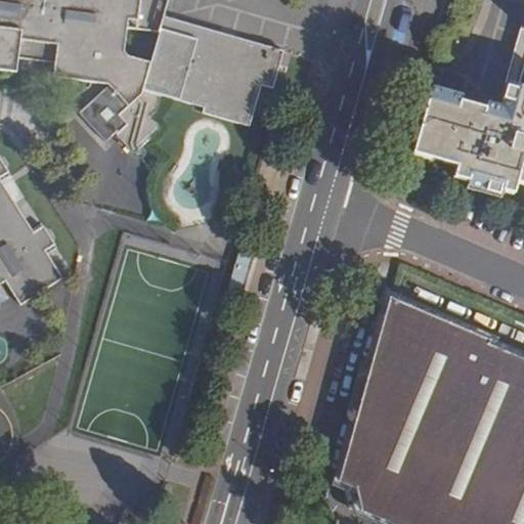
[(160,31),(164,16),(168,0),(0,0),(0,302),(7,298),(0,286),(0,284),(6,280),(22,305),(63,277),(48,253),(56,248),(41,222),(32,228),(1,181),(11,175),(0,158),(0,70),(16,73),(18,58),(56,63),(54,77),(107,84),(102,89),(77,113),(105,143),(116,134),(133,155),(146,143),(163,128),(154,119),(157,116),(159,112),(162,106),(163,101),(141,95),(143,89),(150,62),(131,56),(126,49),(129,27),(160,31)]
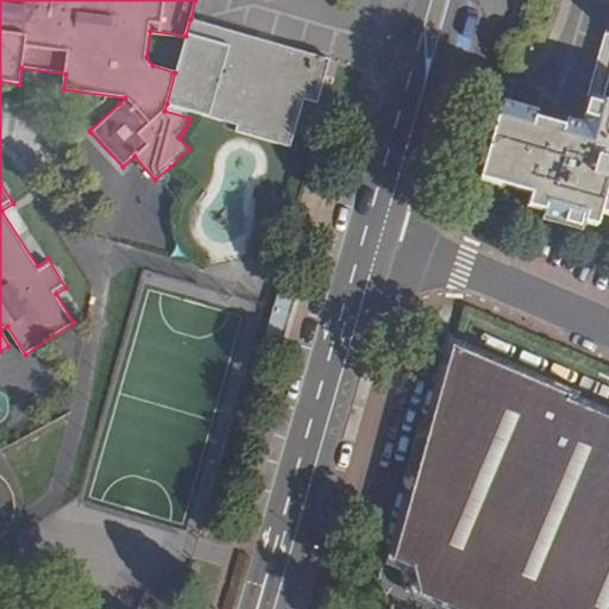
[(193,111),(226,120),(224,129),(255,137),(290,148),(303,99),(316,104),(328,58),(281,44),(198,22),(190,19),(186,36),(175,73),(167,104),(193,111)]
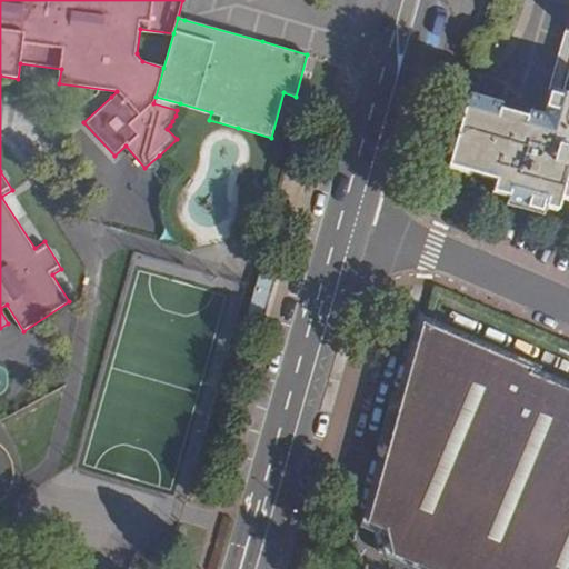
[(163,68),(173,33),(140,29),(137,53),(142,61),(163,68)]
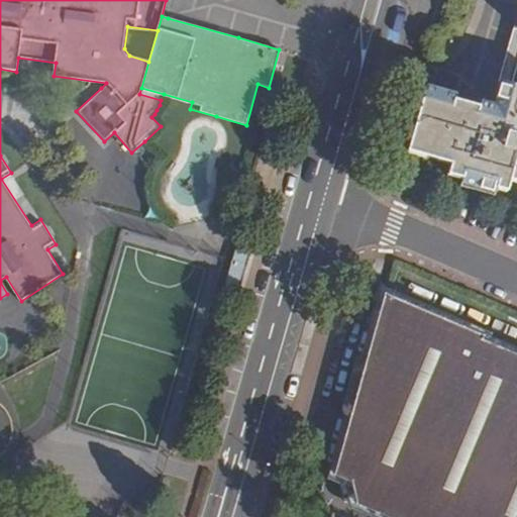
[(514,50),(516,40),(516,30),(514,29),(509,49),(498,85),(504,86),(514,50)]
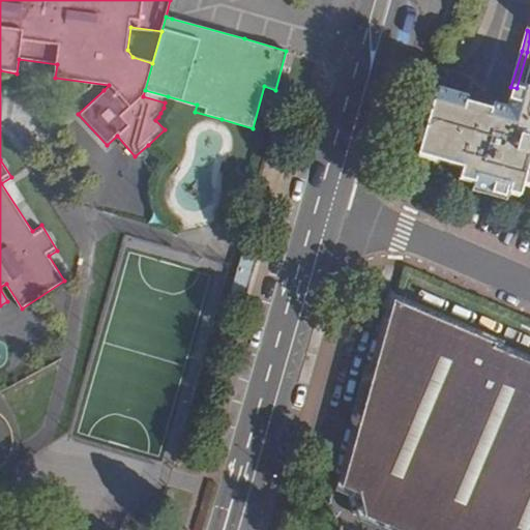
[(529,41),(527,52),(517,88),(524,90),(529,67),(529,41)]
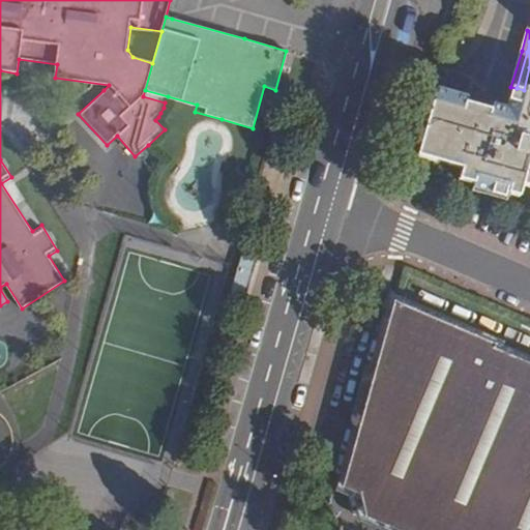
[(433,85),(430,94),(437,95),(454,100),(458,91),(433,85)]
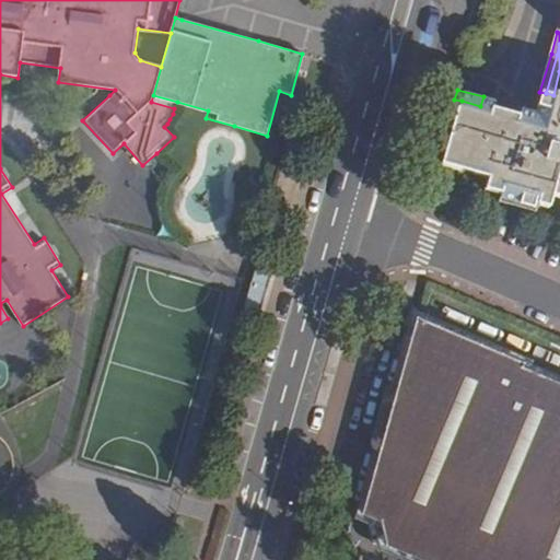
[(534,112),(483,96),(480,106),(538,123),(546,93),(539,92),(534,112)]
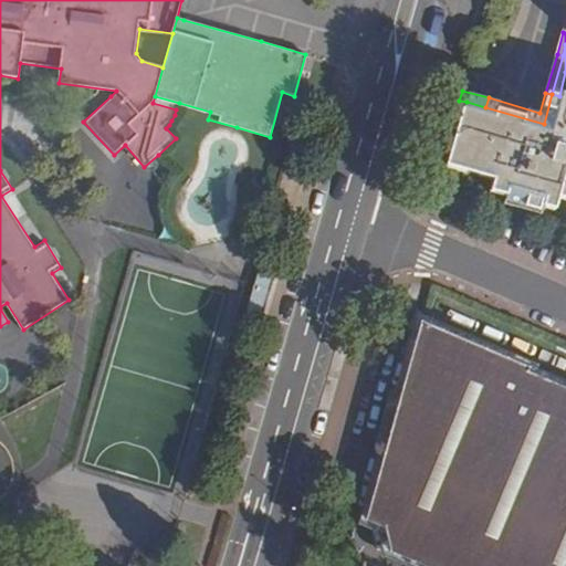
[(552,94),(544,124),(485,107),(467,102),(462,115),(447,167),(494,181),(492,189),(509,195),(544,205),(556,208),(559,198),(565,200),(565,97),(559,96),(552,94)]
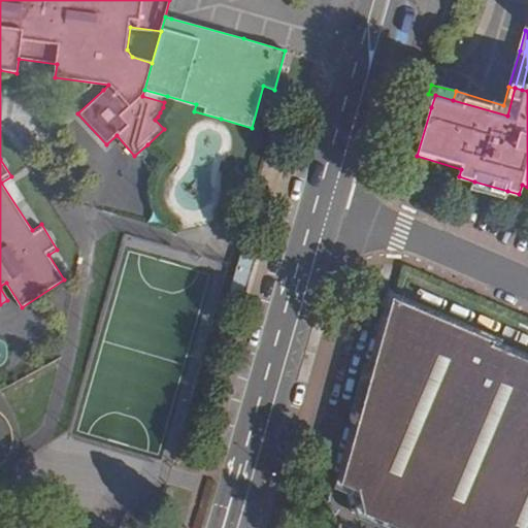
[(142,96),(164,102),(167,96),(144,90),(142,96)]
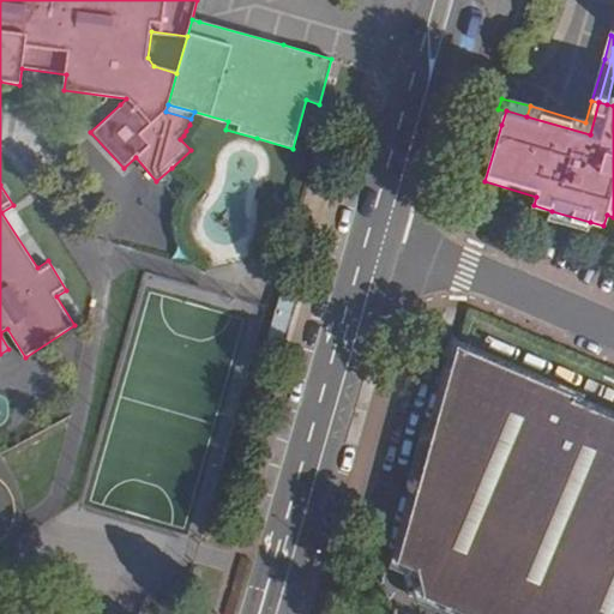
[(506,110),(498,109),(494,122),(501,125),(506,110)]
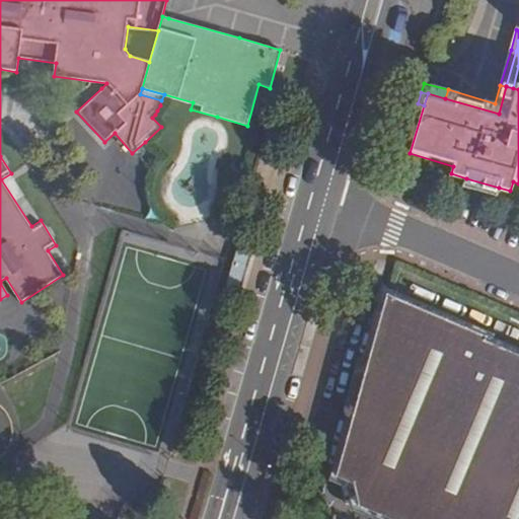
[(499,188),(466,178),(464,186),(497,195),(499,188)]
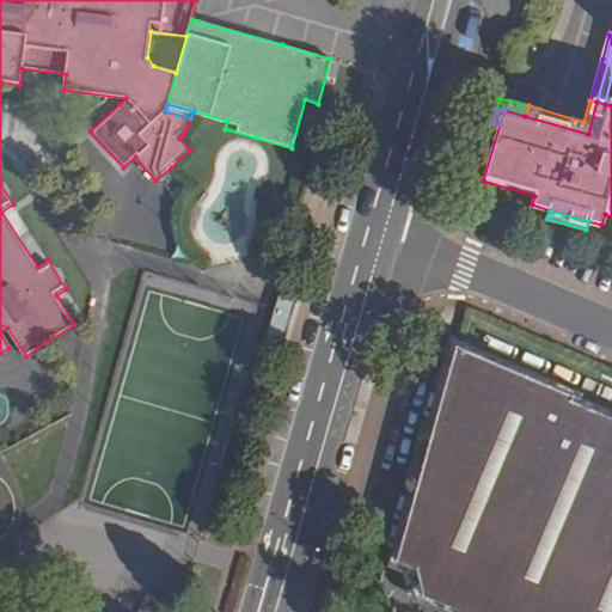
[(611,611),(611,424),(565,405),(568,398),(453,350),(392,563),(411,570),(420,599),(450,611),(611,611)]
